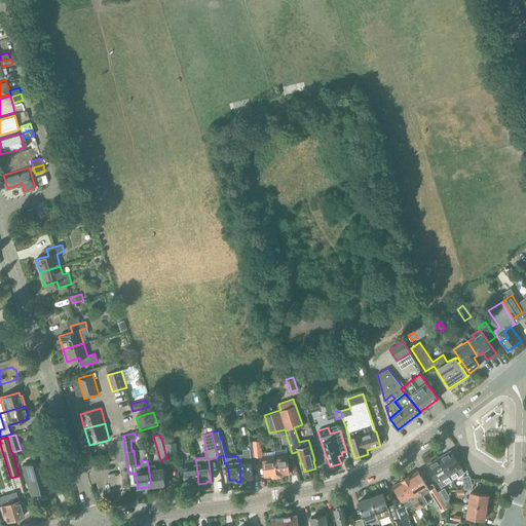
[(127,468),(126,460),(124,446),(123,441),(123,440),(113,442),(116,462),(119,461),(120,471),(127,468)]
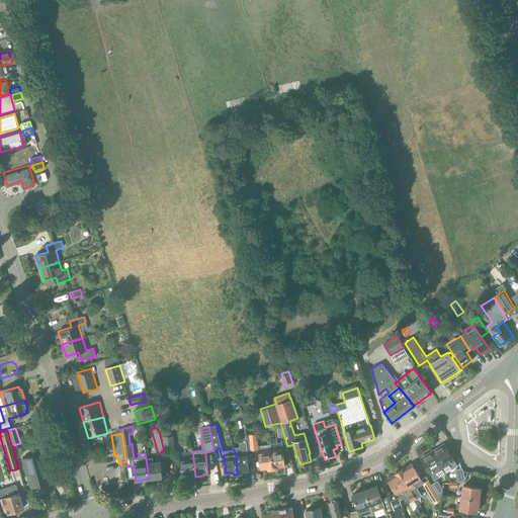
[(257,433),(250,434),(250,435),(251,450),(252,450),(259,449),(259,445),(258,445),(257,433)]
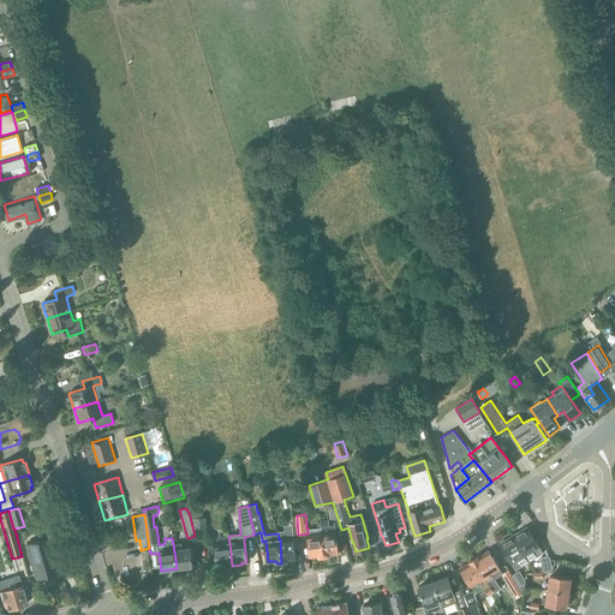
[(294,549),(300,548),(299,535),(298,535),(297,517),(291,517),(292,525),(285,525),(285,531),(278,531),(278,533),(279,539),(280,539),(281,563),(286,562),(287,560),(296,559),(294,549)]
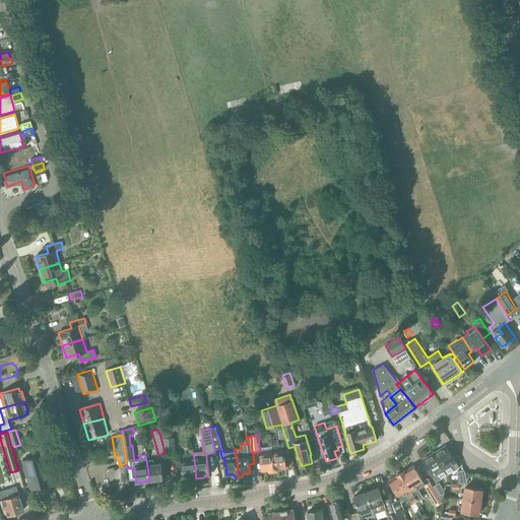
[(165,447),(175,446),(174,438),(165,438),(165,447)]
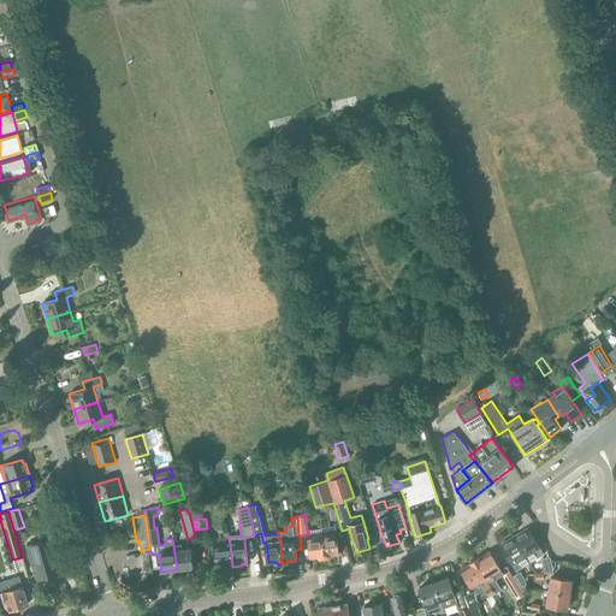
[(325,558),(330,558),(331,555),(336,554),(336,552),(338,552),(336,526),(321,527),(321,528),(325,558)]
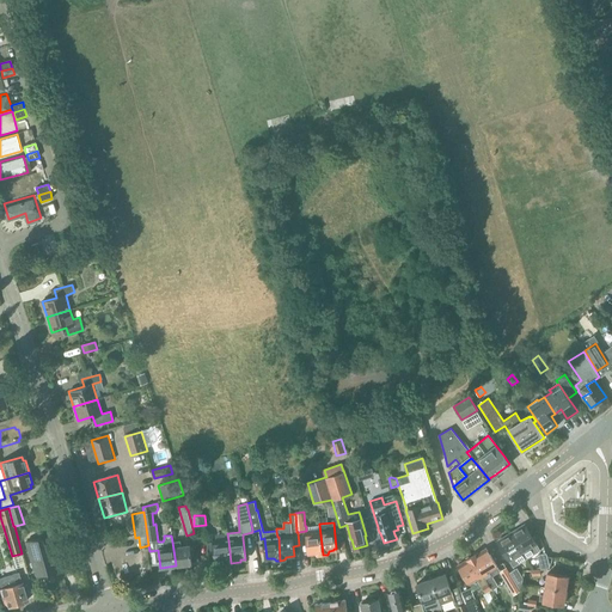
[(323,555),(319,525),(307,526),(307,533),(306,533),(308,552),(312,551),(312,554),(316,552),(318,556),(323,555)]
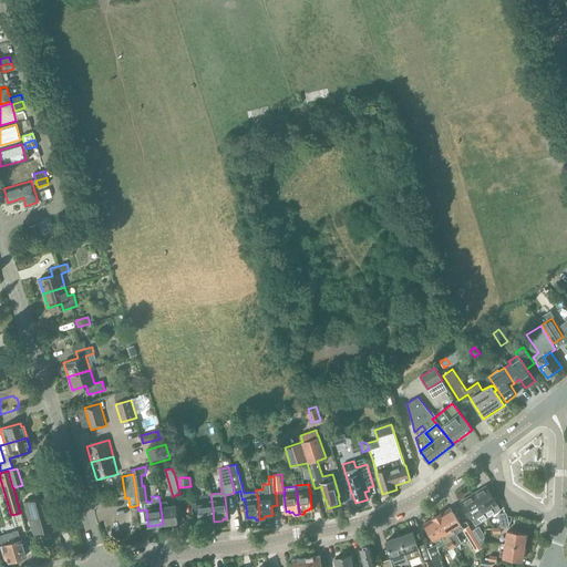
[(478,491),(473,494),(487,518),(500,512),(496,505),(497,505),(486,488),(480,492),(478,491)]
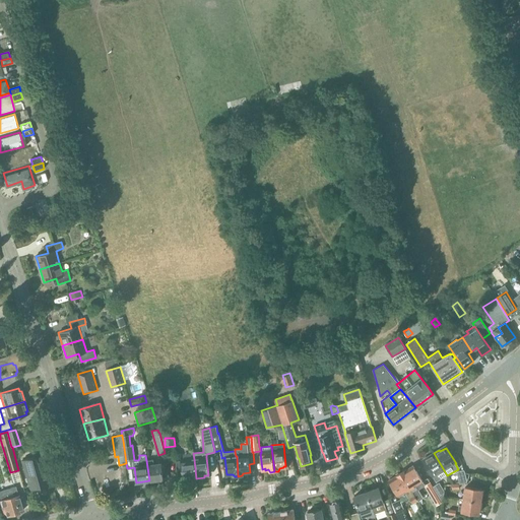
[(447,475),(434,453),(425,459),(426,460),(424,462),(436,482),(447,475)]
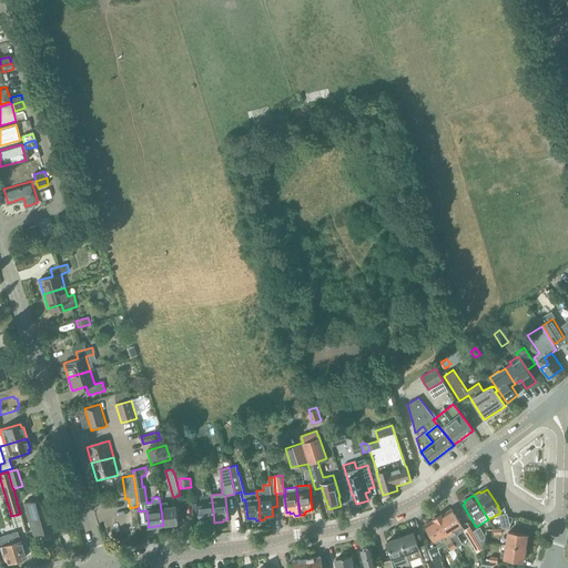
[(49,513),(42,515),(38,499),(23,503),(33,535),(54,528),(49,513)]
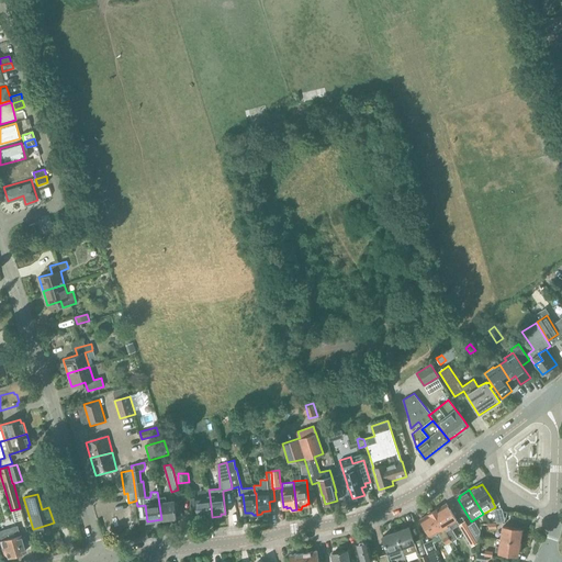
[(166,496),(158,497),(161,519),(177,518),(175,501),(167,502),(166,496)]
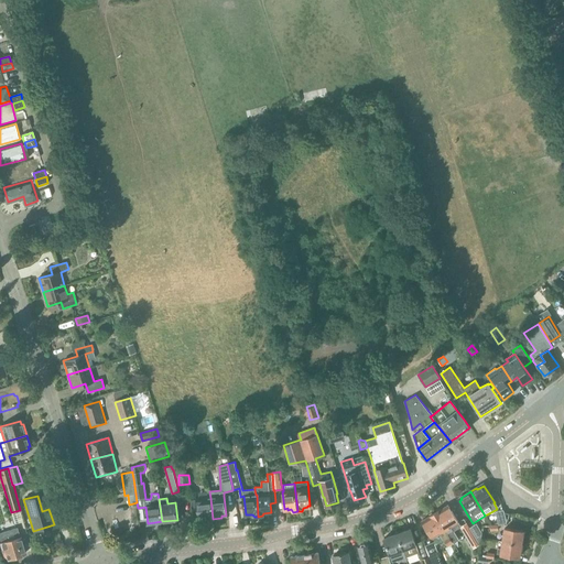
[(210,498),(191,499),(193,518),(198,518),(198,519),(206,518),(206,519),(213,519),(210,498)]
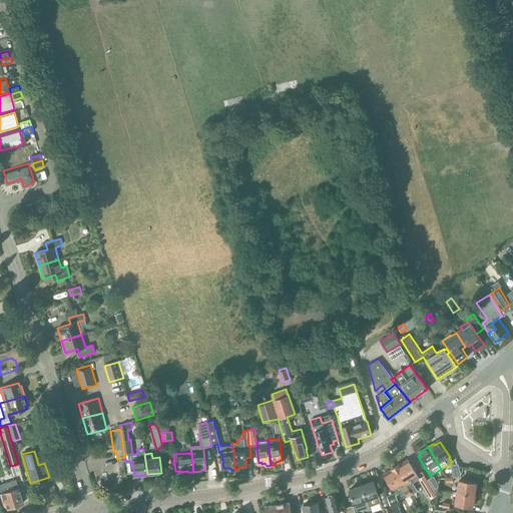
[(395,467),(411,494),(410,495),(414,503),(417,501),(413,493),(412,494),(407,485),(412,482),(410,479),(417,475),(407,460),(395,467)]
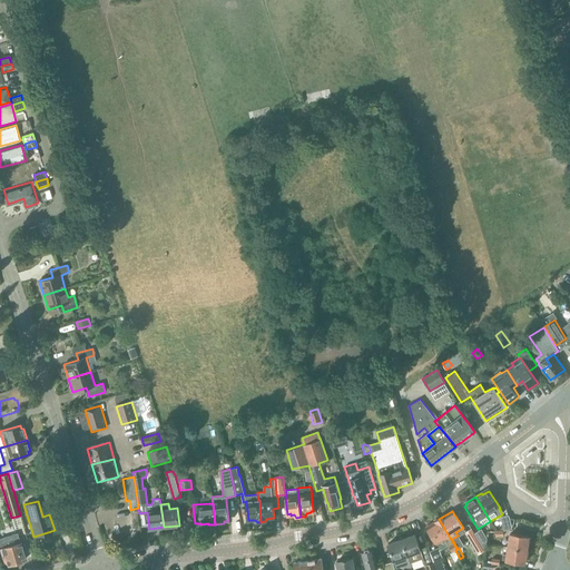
[(504,531),(512,529),(510,518),(509,516),(501,517),(504,531)]
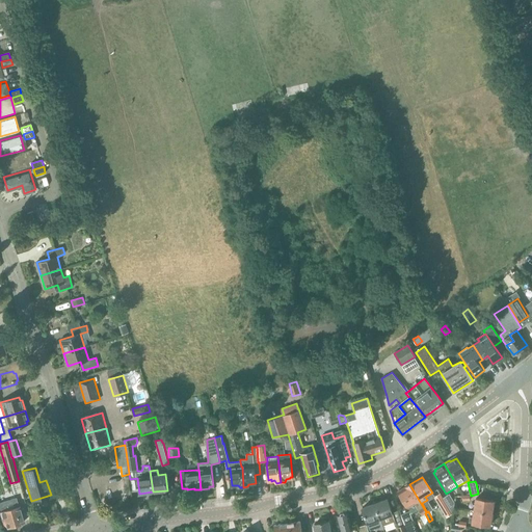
[(415,503),(422,515),(420,516),(424,524),(429,522),(425,513),(426,512),(409,484),(398,491),(407,508),(415,503)]
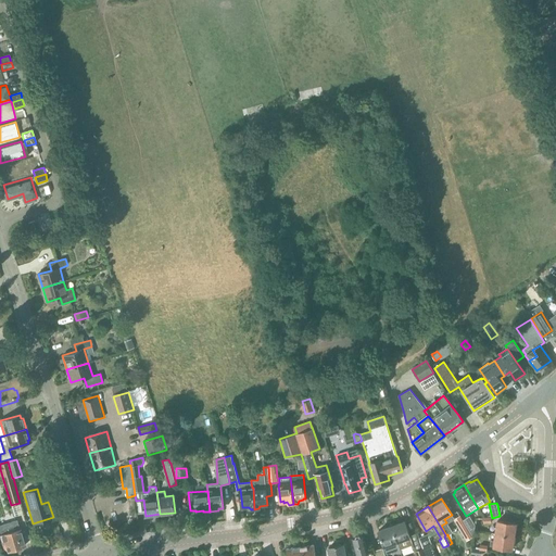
[(474,535),(463,520),(460,516),(454,519),(467,540),(474,536),(474,535)]
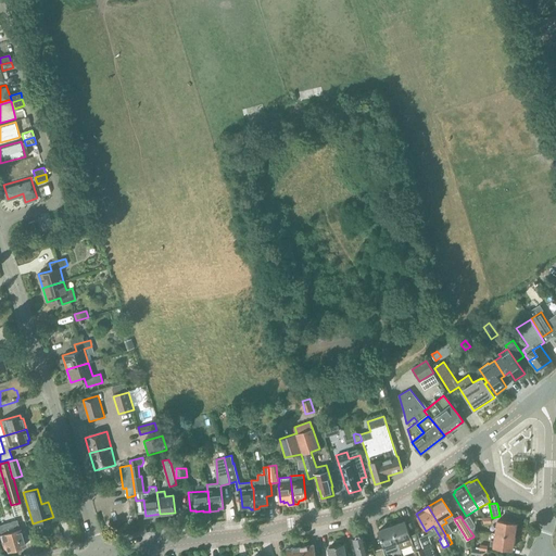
[(469,516),(463,520),(474,535),(475,526),(469,516)]
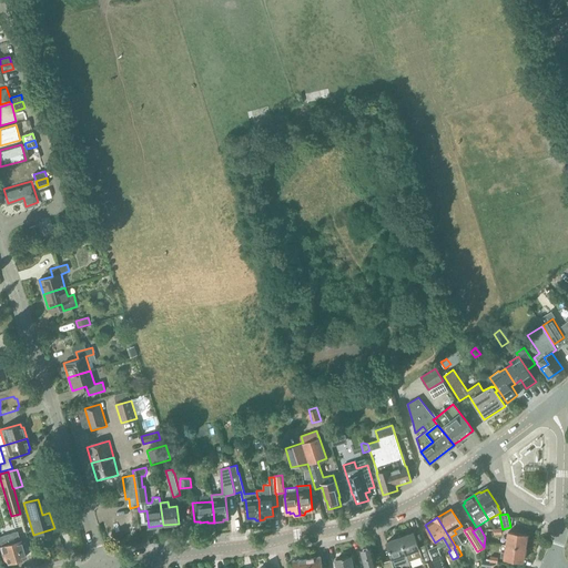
[(20,540),(17,531),(0,536),(0,544),(1,546),(0,546),(0,549),(2,556),(4,556),(8,564),(14,561),(16,564),(19,563),(19,560),(22,559),(22,558),(26,557),(20,540)]
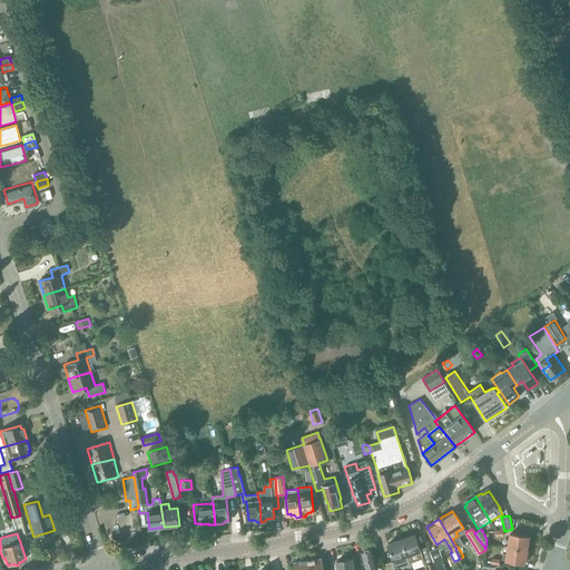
[(415,534),(401,539),(409,562),(410,562),(411,564),(424,560),(415,534)]
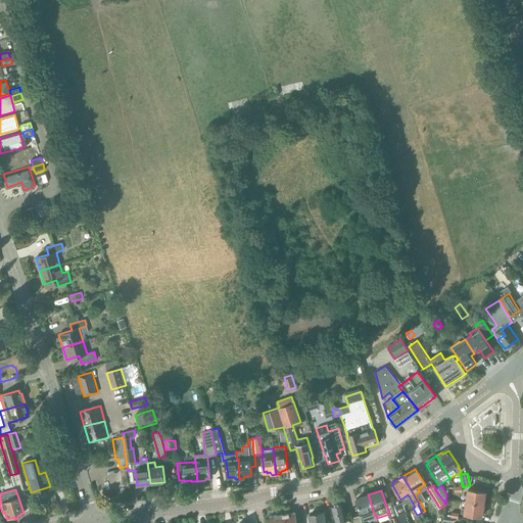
[(485,492),(468,490),(466,503),(483,506),(485,492)]
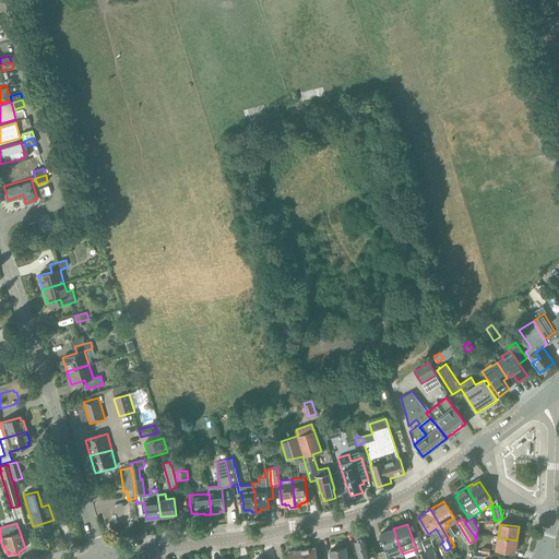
[(403,554),(402,551),(401,551),(393,528),(381,533),(390,557),(397,554),(399,556),(403,554)]
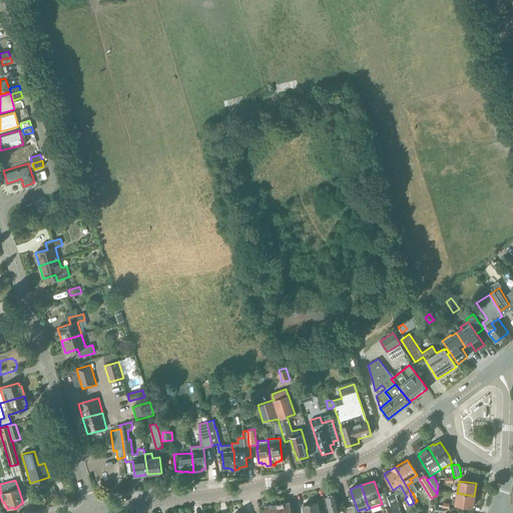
[(457,493),(456,500),(452,499),(452,504),(472,507),(474,496),(457,493)]
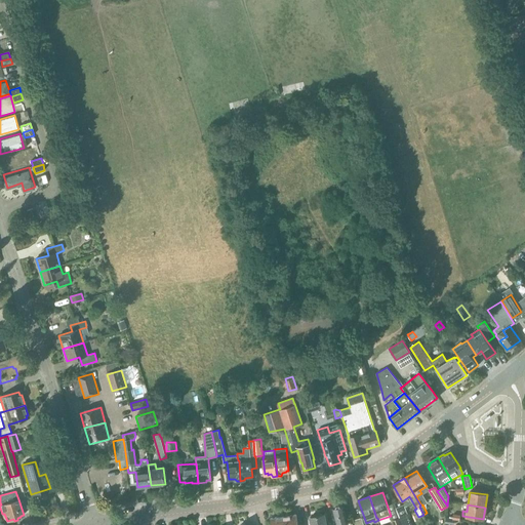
[(348,524),(348,523),(344,507),(333,509),(336,524),(339,524),(340,524),(348,524)]
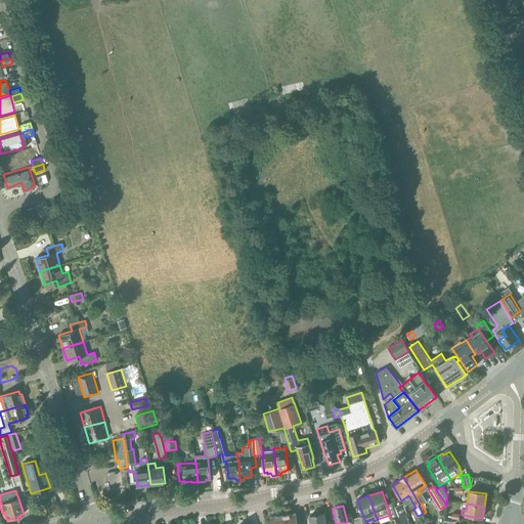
[(310,516),(311,523),(325,523),(323,513),(321,514),(321,512),(316,513),(316,515),(310,516)]
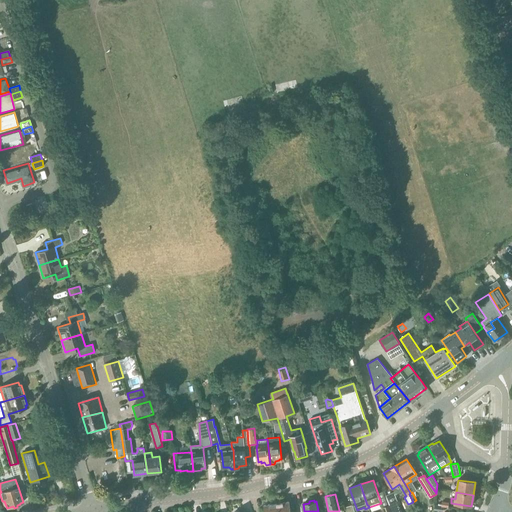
[(290,511),(289,501),(276,503),(277,511),(290,511)]
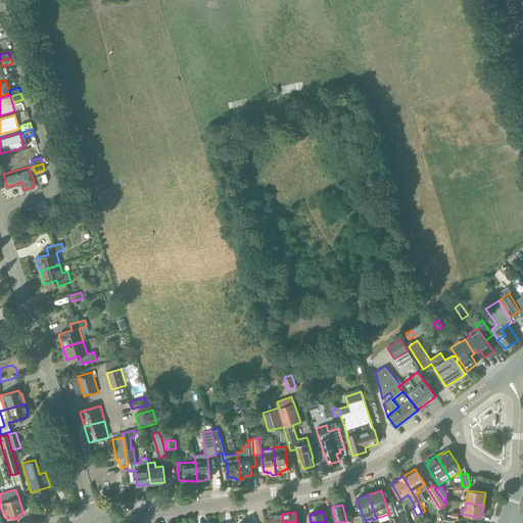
[(409,522),(405,513),(396,516),(399,522),(409,522)]
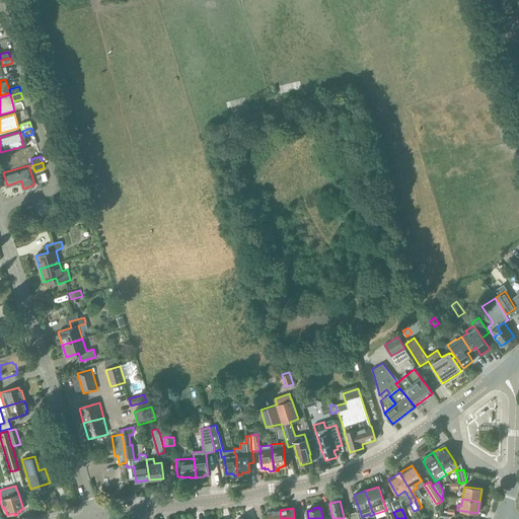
[(281,518),(280,510),(268,512),(269,518),(281,518)]
